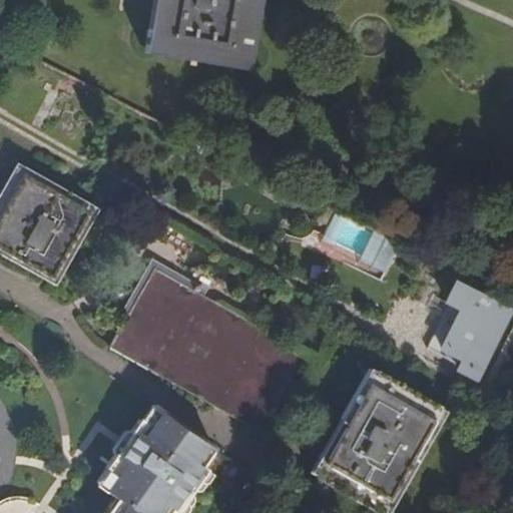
[(153,0),(153,5),(145,49),(249,69),(261,0),(153,0)]
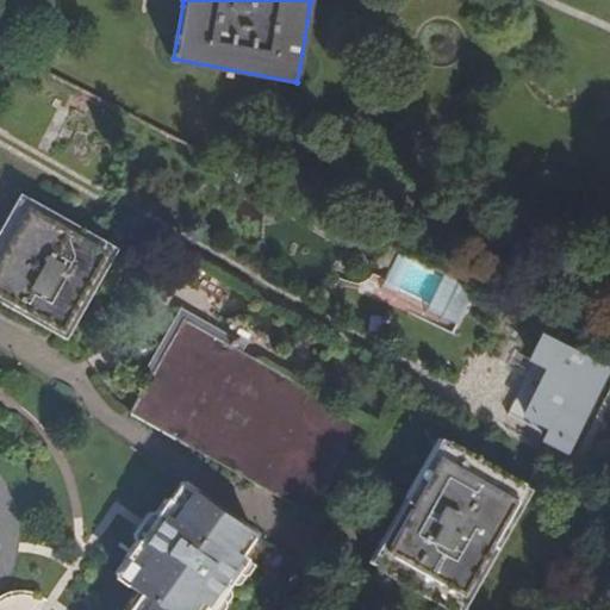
[(0,246),(19,213),(11,209),(0,228),(0,246)]
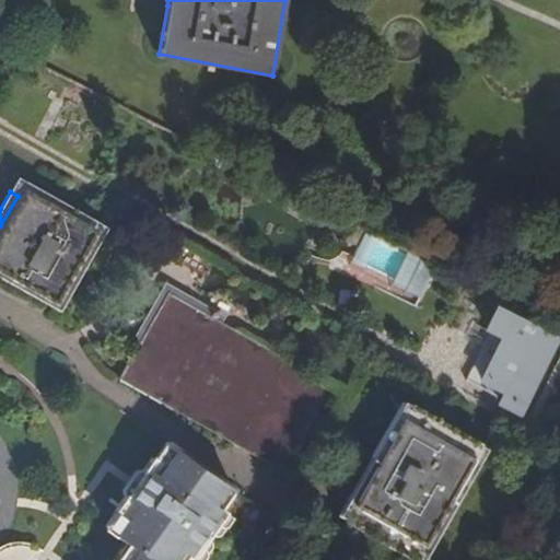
[(93,240),(18,196),(0,225),(0,277),(54,308),(93,240)]
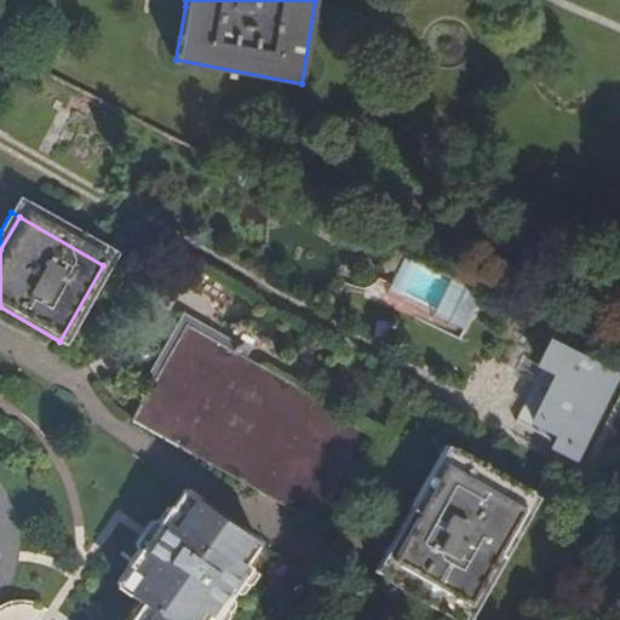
[(461,334),(483,293),(391,247),(380,268),(394,275),(384,296),(461,334)]
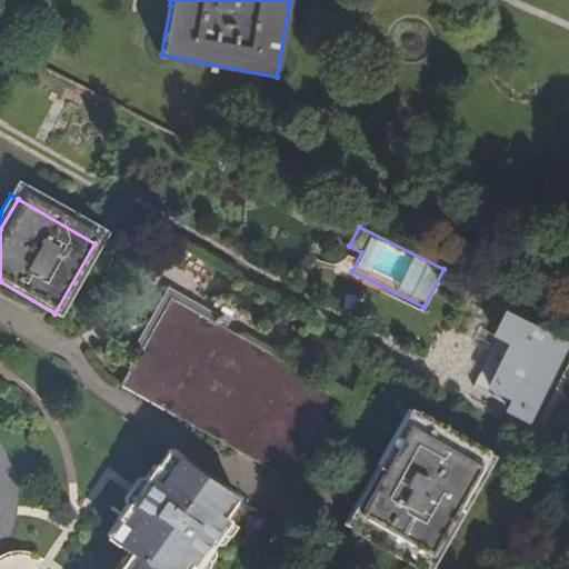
[(101,248),(95,243),(55,313),(62,317),(101,248)]
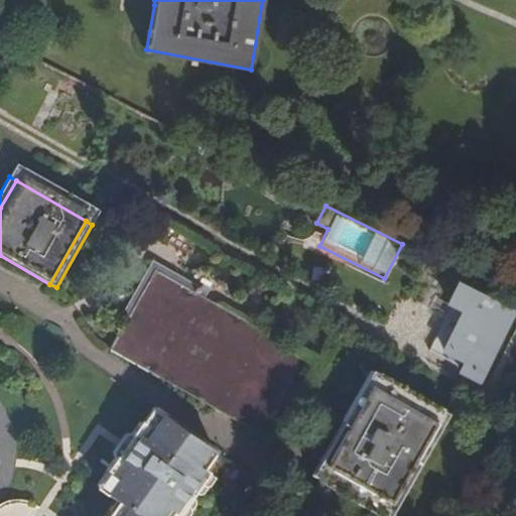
[(315,361),(156,269),(111,350),(223,413),(270,440),(315,361)]
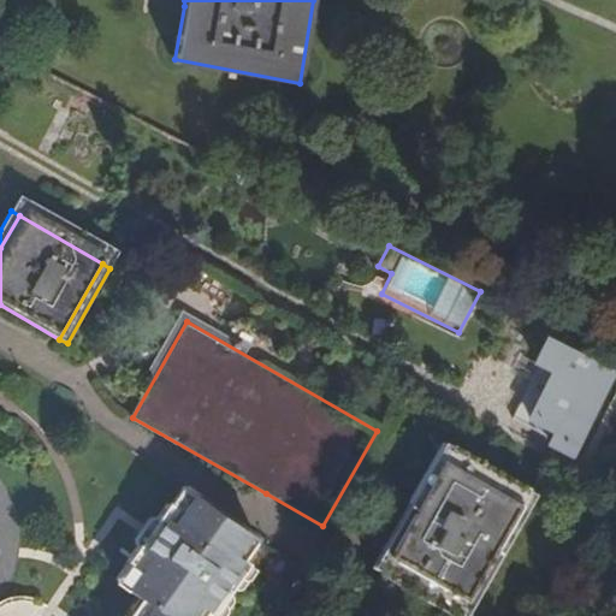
[(569,335),(554,327),(550,335),(566,342),(569,335)]
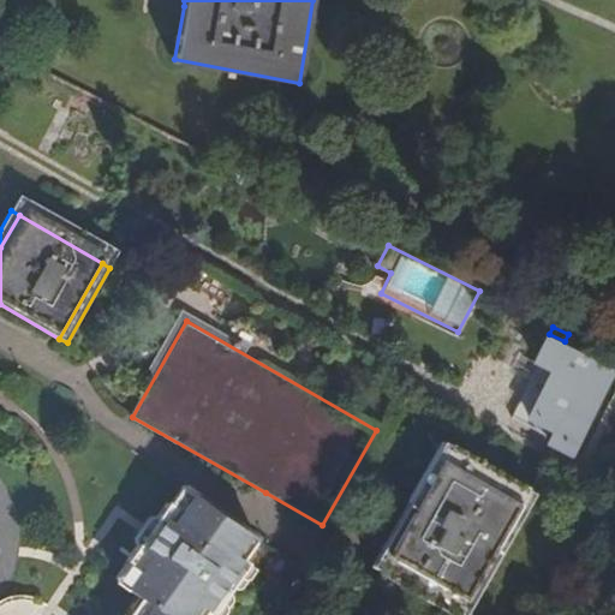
[(614,357),(568,334),(565,341),(614,366),(614,357)]
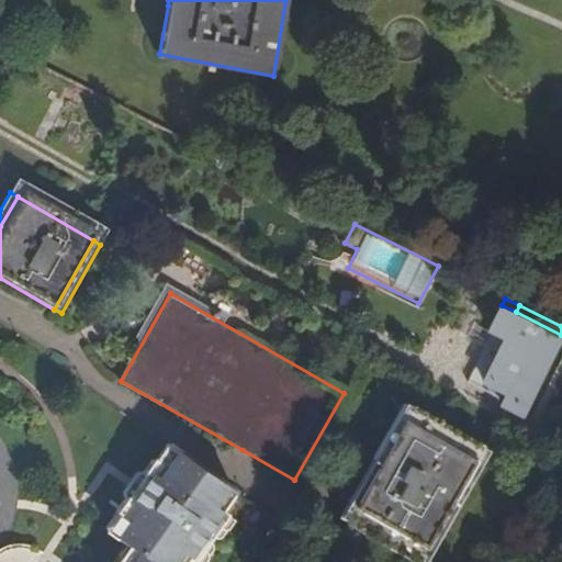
[(509,394),(507,400),(505,404),(525,414),(561,341),(501,311),(491,329),(494,332),(503,337),(502,338),(506,340),(486,382),(509,394)]
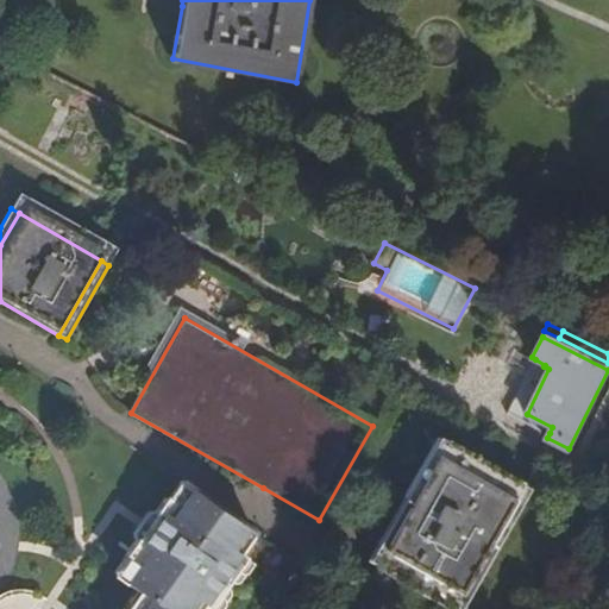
[(508,413),(550,433),(552,427),(527,414),(548,369),(544,366),(545,365),(535,359),(508,413)]
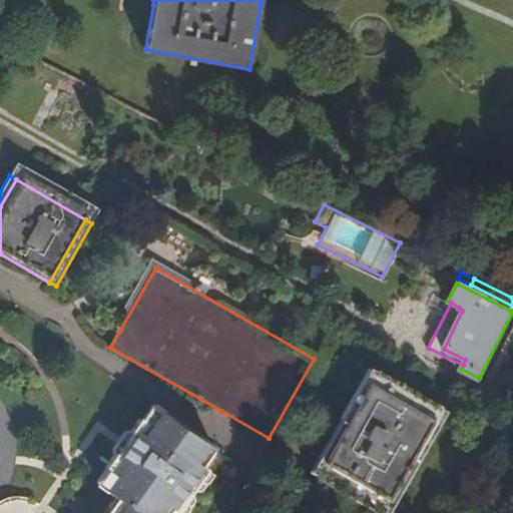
[(377,371),(371,368),(322,454),(310,475),(316,478),(377,371)]
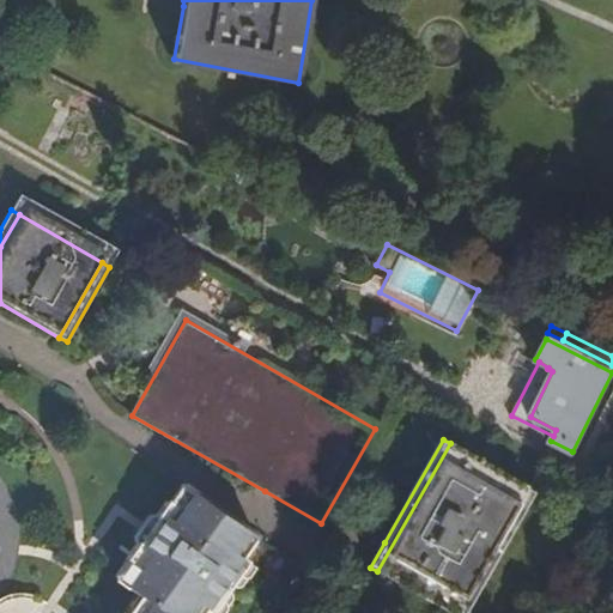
[(455,612),(528,487),(450,443),(377,571),(449,612),(455,612)]
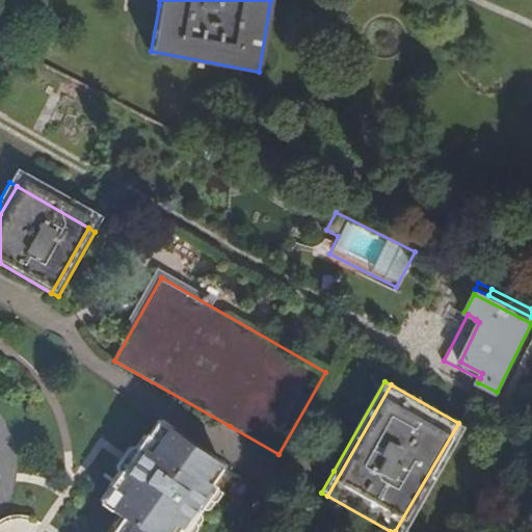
[(404,531),(464,427),(458,423),(395,531),(404,531)]
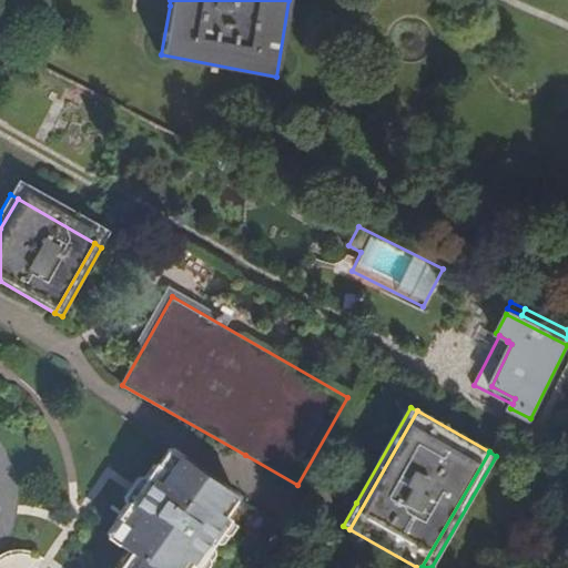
[(180,567),(185,560),(198,567),(230,521),(219,513),(233,492),(179,454),(165,473),(155,465),(146,479),(151,483),(134,507),(130,505),(120,518),(130,526),(118,544),(140,559),(133,567),(113,567),(112,567),(180,567)]
